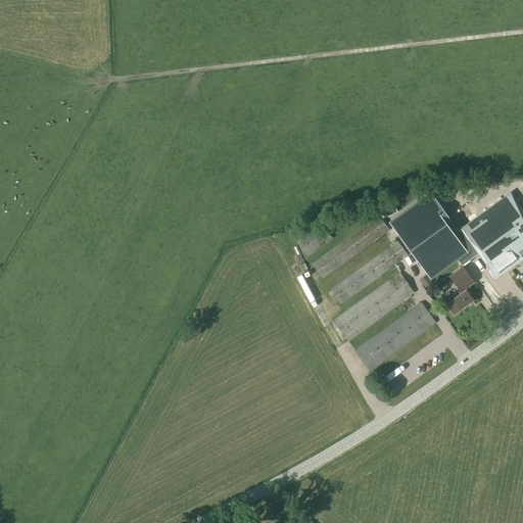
[(431,280),(472,250),(495,281),(522,260),(522,209),(511,194),(459,233),(433,198),(429,201),(425,197),(389,224),(431,280)]
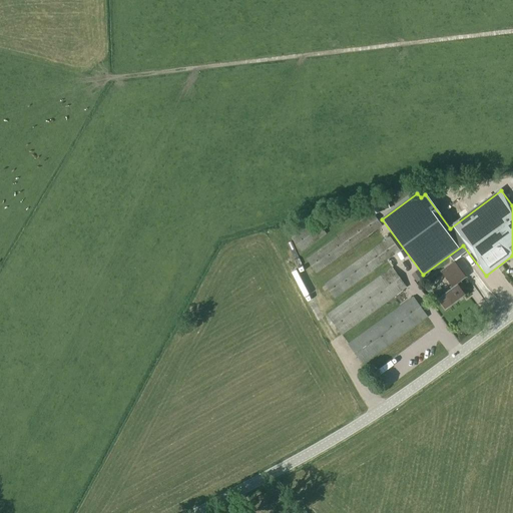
[(396,195),(372,204),(376,214),(399,205),(396,195)]
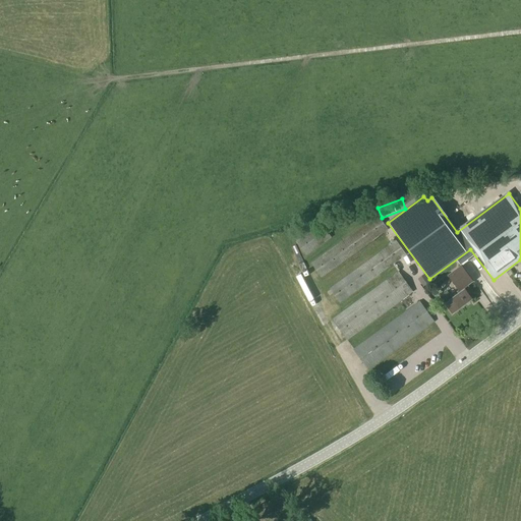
[(378,216),(311,264),(322,278),(388,230),(378,216)]
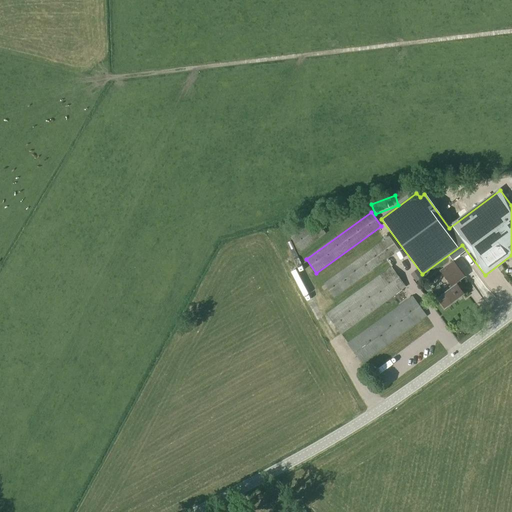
[(312,223),(291,238),(300,251),(322,236),(312,223)]
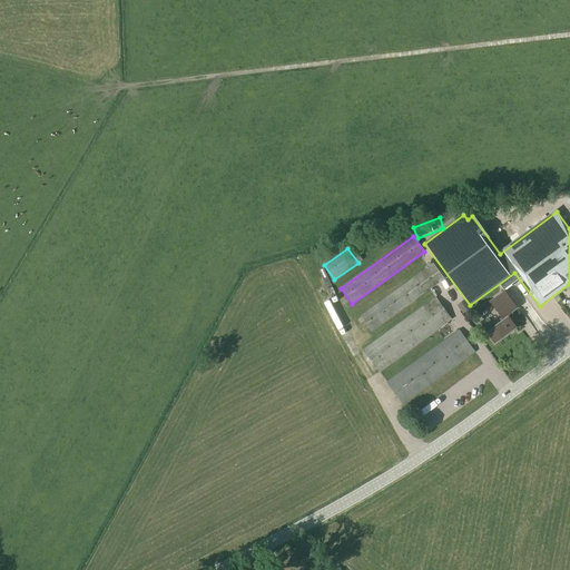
[(433,264),(361,317),(372,333),(444,279),(433,264)]
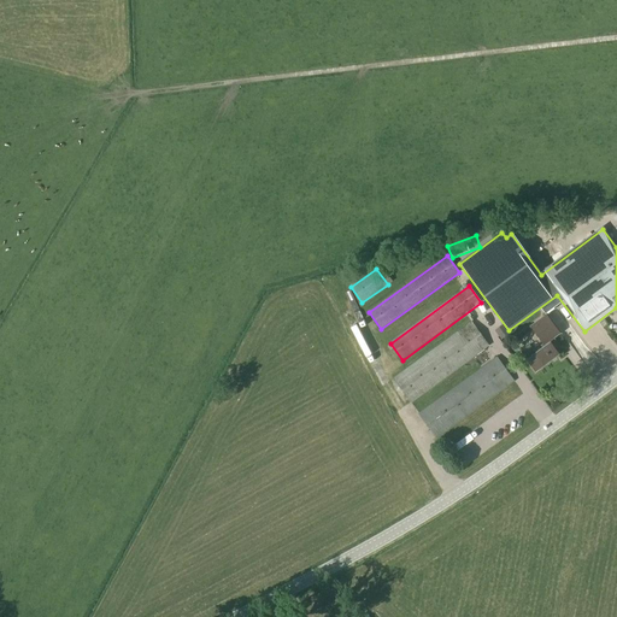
[(530,346),(522,352),(536,371),(559,354),(550,341),(559,334),(547,316),(532,328),(544,345),(541,346),(544,350),(536,354),(530,346)]
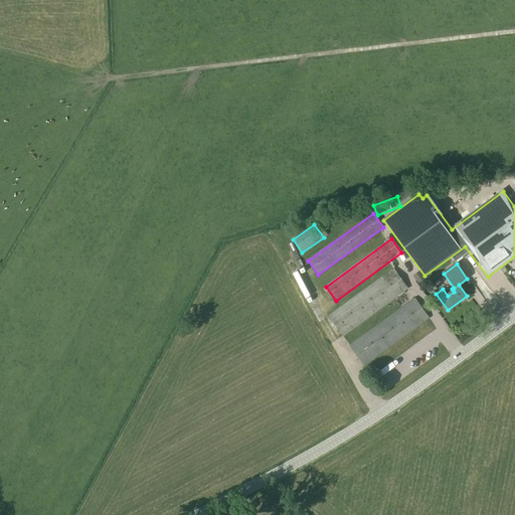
[(394,270),(328,317),(343,337),(408,290),(394,270)]
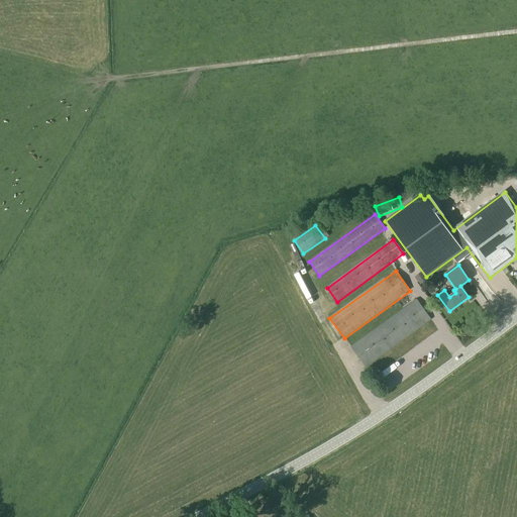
[(419,285),(427,279),(422,272),(414,278),(419,285)]
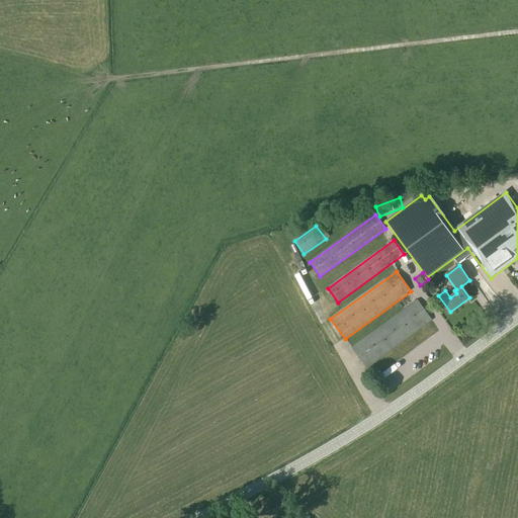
[(417,299),(351,348),(365,369),(432,321),(417,299)]
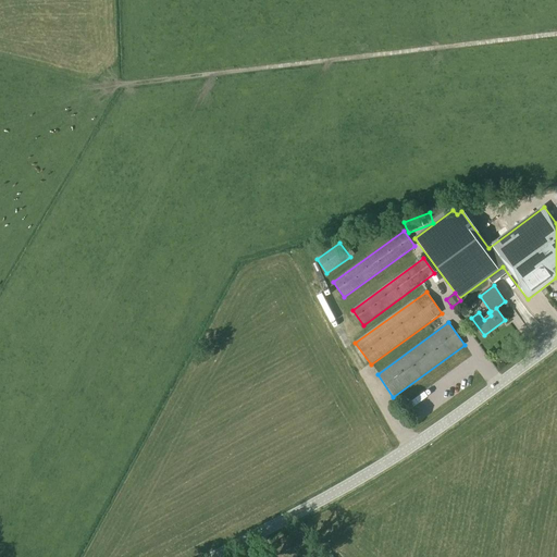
All buildings are outlined.
